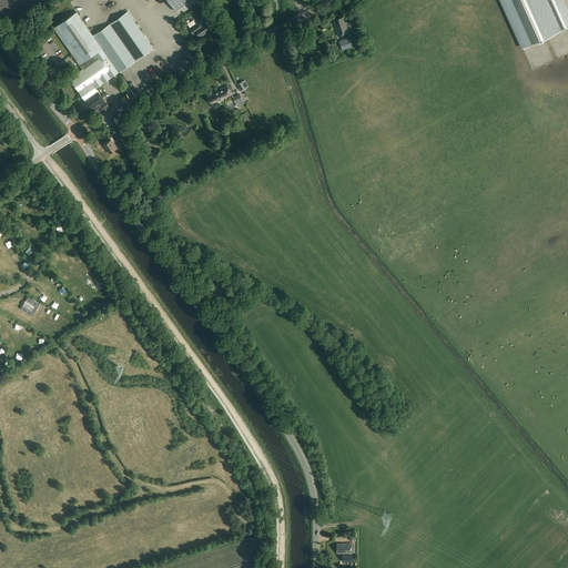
[(168,0),(175,11),(192,0),(168,0)]
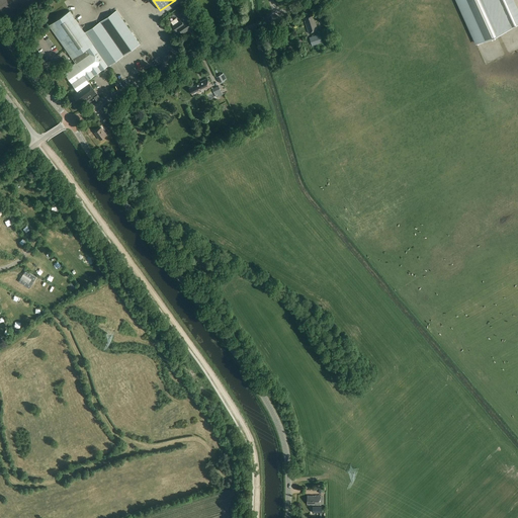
[(454,0),(476,45),(517,24),(517,10),(513,0),(454,0)]
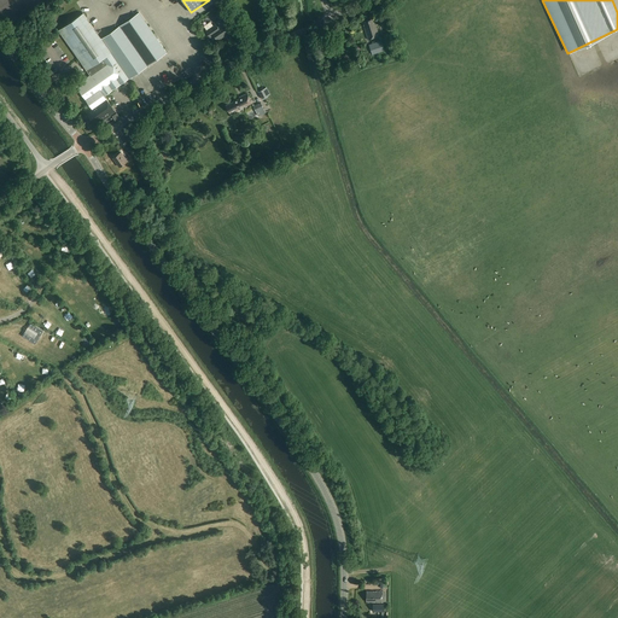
[(167,52),(139,12),(101,39),(83,13),(59,30),(89,75),(76,86),(91,106),(86,111),(88,115),(83,118),(89,128),(94,124),(95,124),(100,121),(101,122),(116,111),(105,95),(129,79),(167,52)]
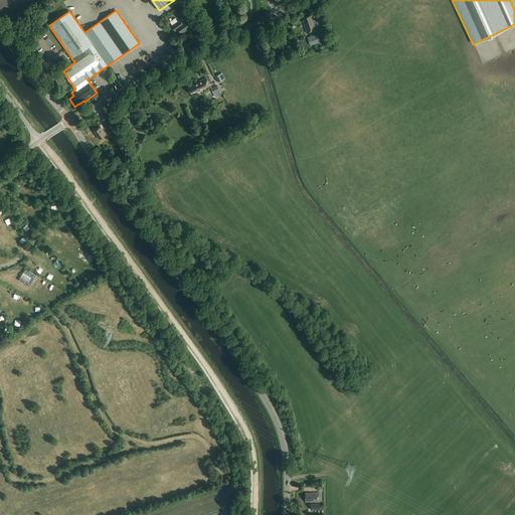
[(313,23),(310,15),(303,18),(304,21),(303,22),(307,33),(317,30),(314,22),(313,23)]
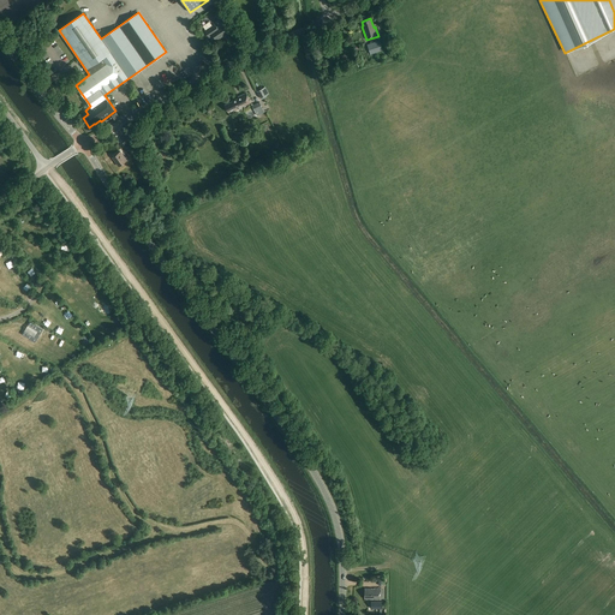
[(227,29),(230,27),(225,19),(222,22),(222,23),(218,28),(215,24),(206,31),(209,37),(213,35),(216,41),(228,31),(227,29)]
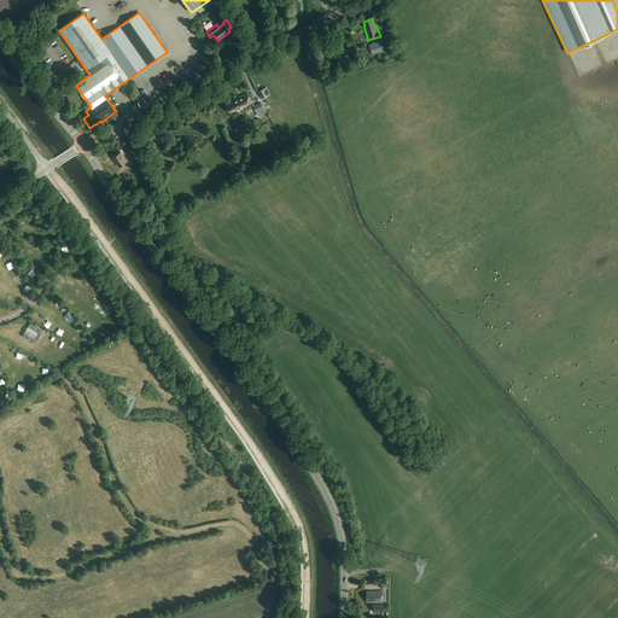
[(372,56),(385,51),(382,41),(369,45),(372,56)]
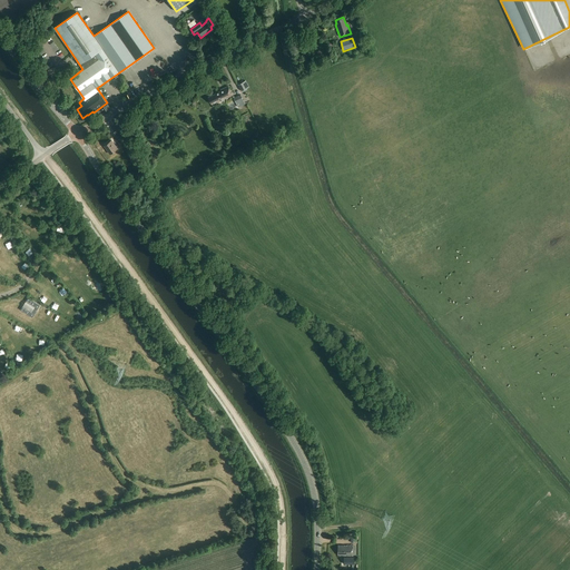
[(249,87),(246,80),(238,85),(241,91),(242,90),(243,92),(247,89),(246,88),(249,87)]
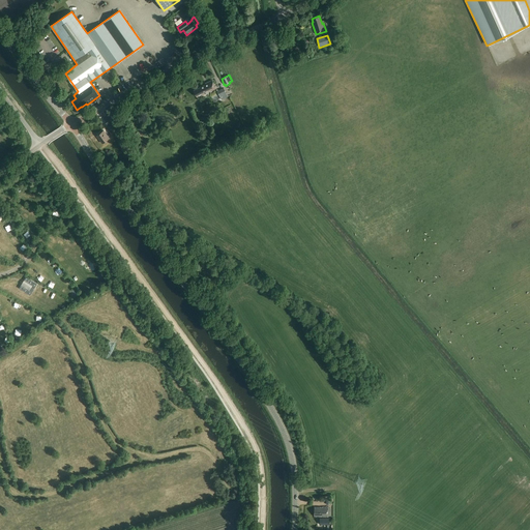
[(209,91),(216,88),(212,81),(205,84),(206,85),(194,91),(197,97),(209,91)]
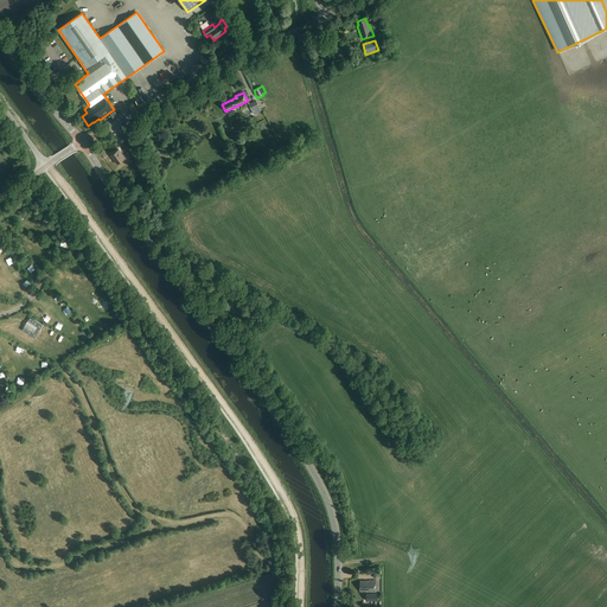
[(254,114),(261,110),(256,101),(249,104),(254,114)]
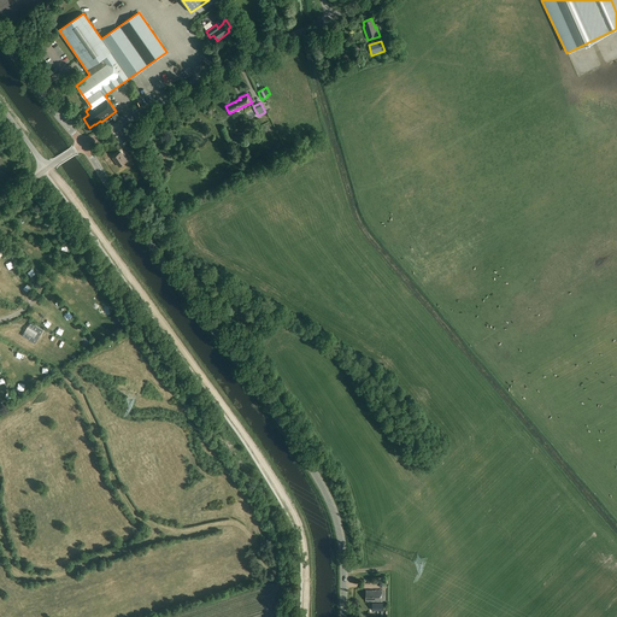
[(127,147),(134,141),(128,134),(121,139),(127,147)]
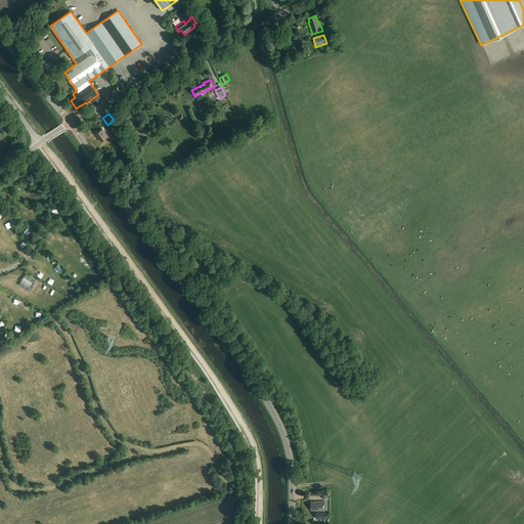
[(101,141),(107,137),(103,131),(104,131),(103,129),(95,134),(101,141)]
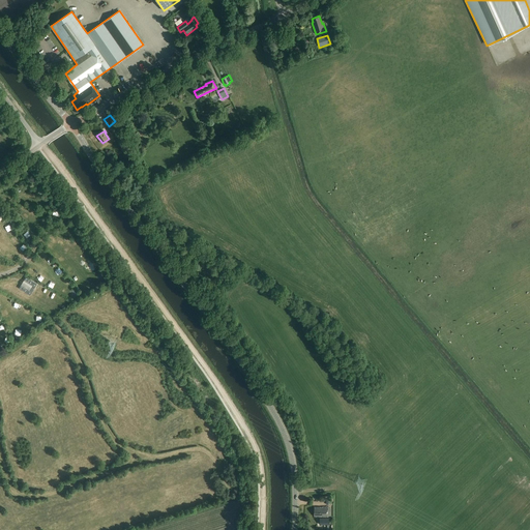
[(19,288),(30,295),(37,284),(26,277),(23,282),(19,288)]
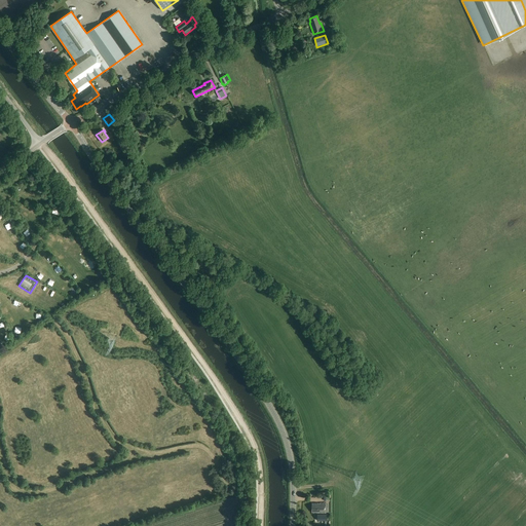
[(326,504),(326,503),(321,503),(312,503),(311,512),(316,513),(325,513),(326,512),(328,512),(329,504),(326,504)]
